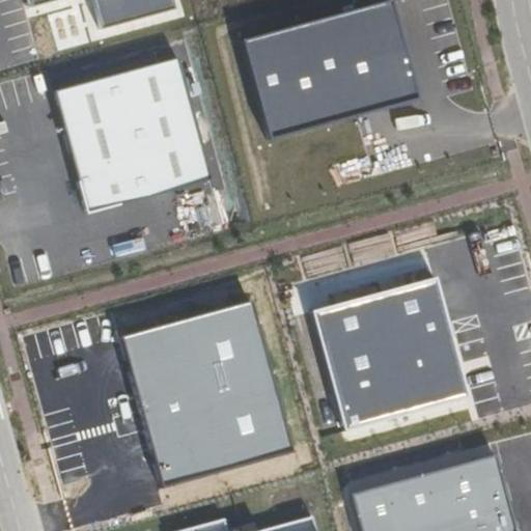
[(25,7),(23,0),(0,0),(0,10),(1,15),(25,7)]
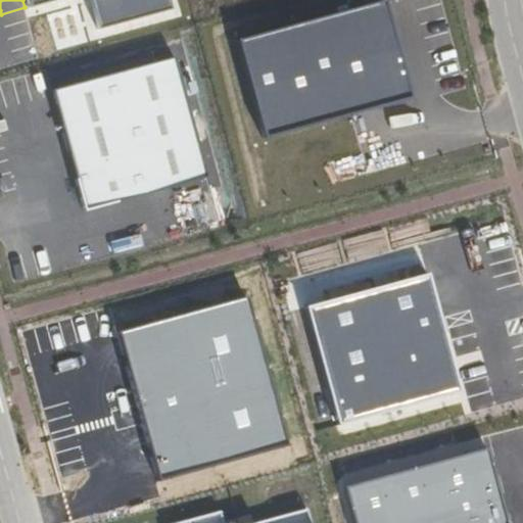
[(172,10),(168,0),(27,0),(29,5),(30,8),(57,0),(89,0),(98,30),(172,10)]
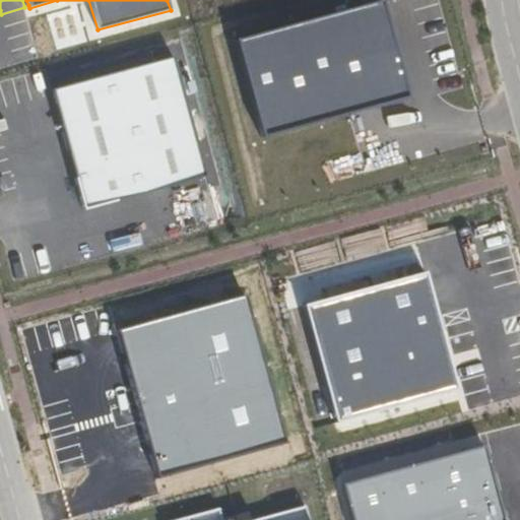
[(409,98),(382,0),(236,40),(262,137),(409,98)]
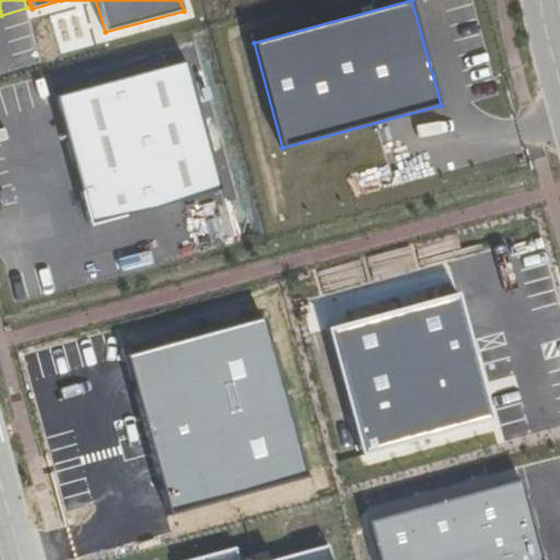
[(443,0),(446,11),(474,3),(473,0),(443,0)]
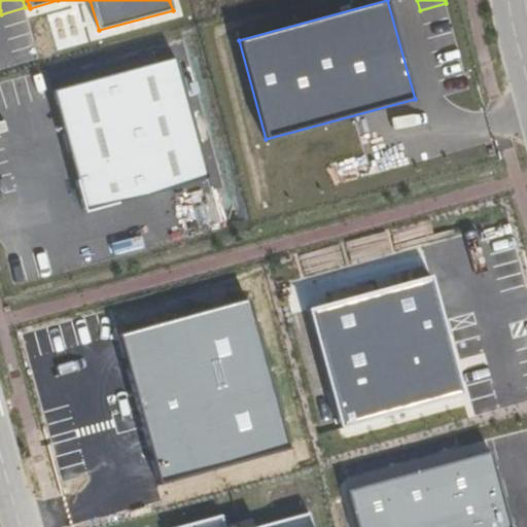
[(424,25),(450,18),(446,3),(420,10),(424,25)]
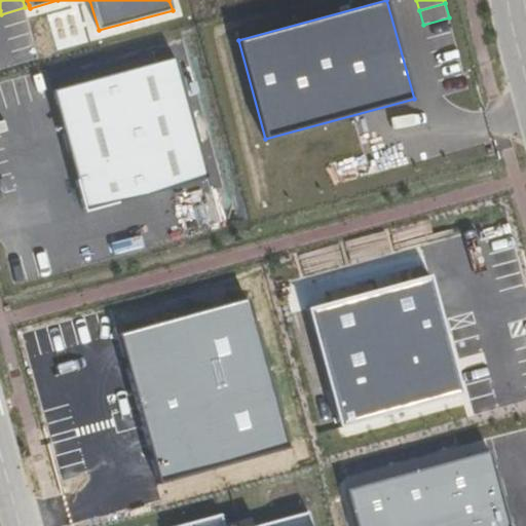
[(29,20),(25,7),(1,14),(4,27),(29,20)]
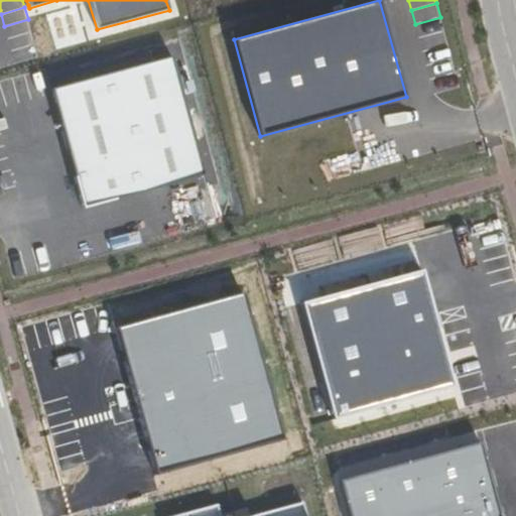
[(419,37),(444,31),(440,17),(415,24),(419,37)]
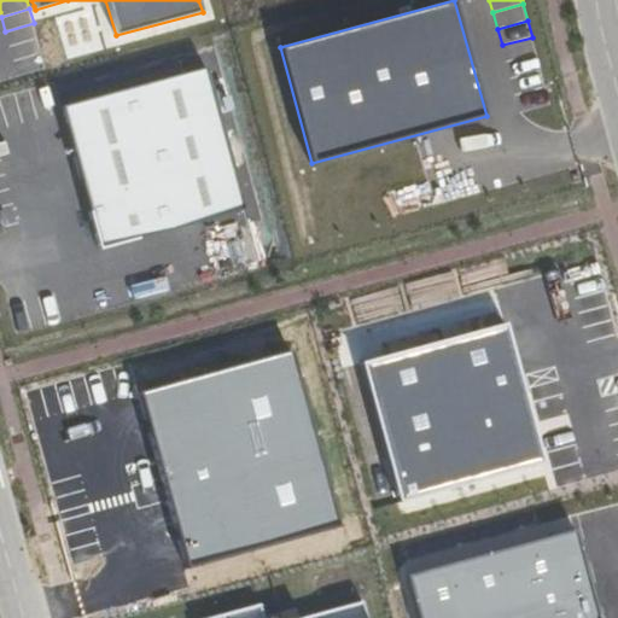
[(38,38),(34,23),(5,31),(10,46),(38,38)]
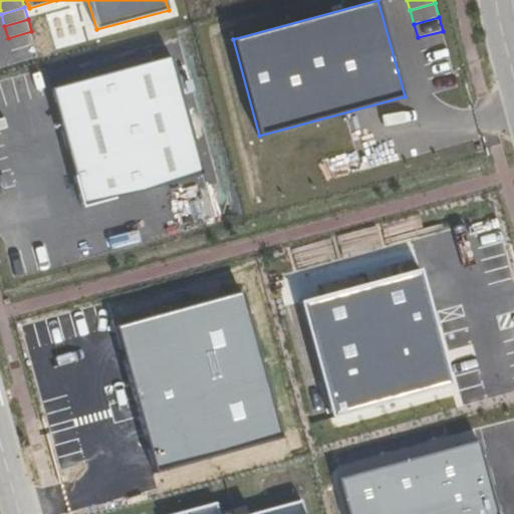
[(35,43),(31,31),(8,38),(11,50),(35,43)]
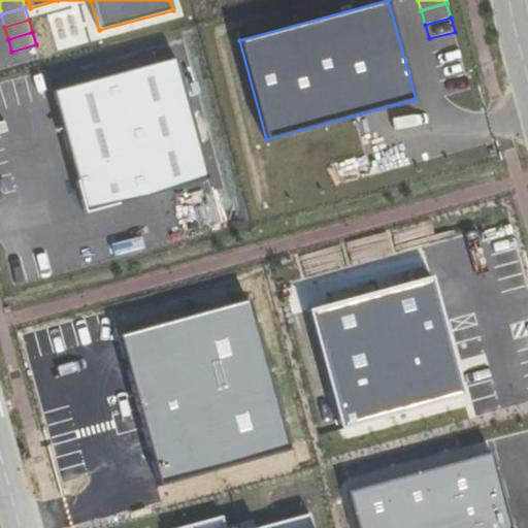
[(432,53),(458,45),(455,32),(429,38),(432,53)]
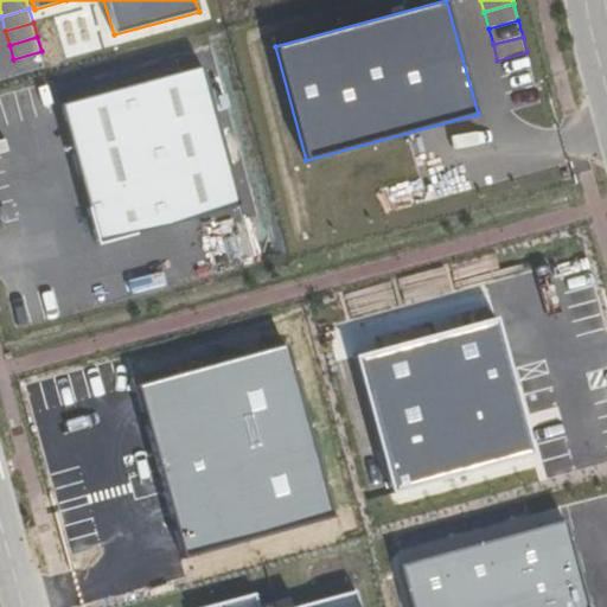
[(45,65),(42,51),(13,59),(18,74),(45,65)]
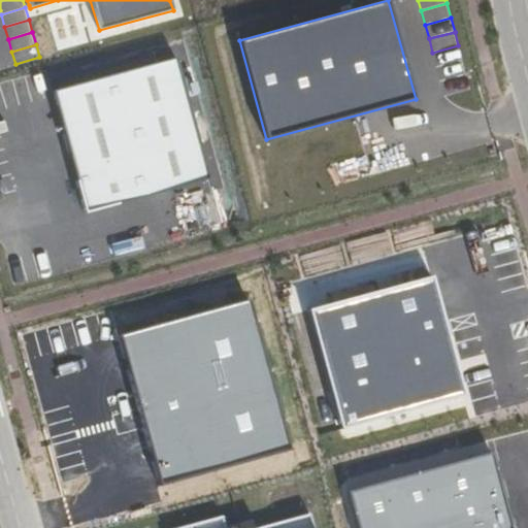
[(210,179),(177,58),(53,92),(86,213),(210,179)]
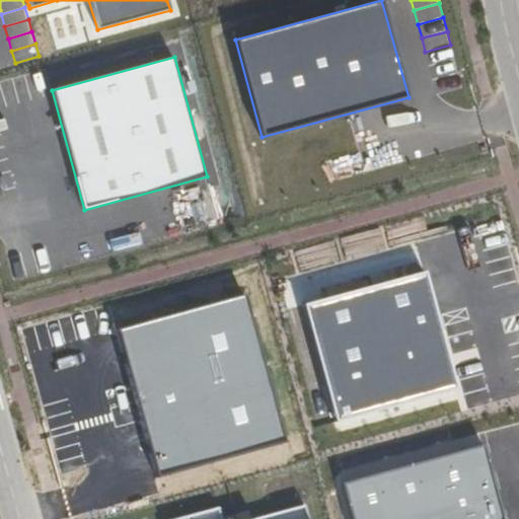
[(44,95),(36,70),(24,74),(31,99),(44,95)]
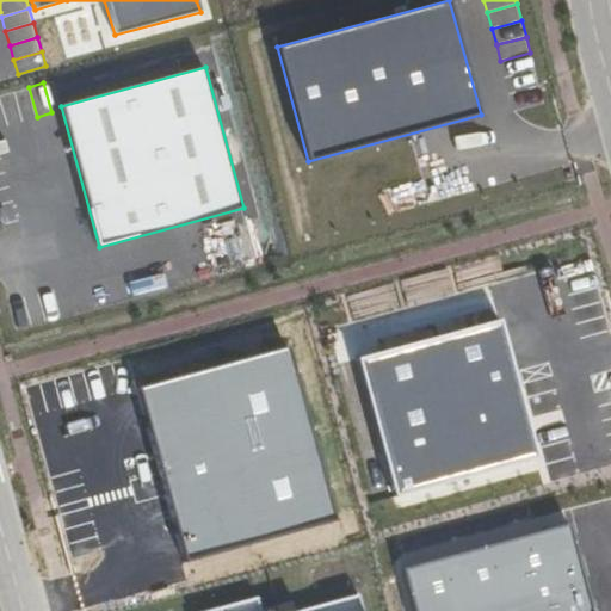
[(37,117),(29,87),(14,91),(23,121),(37,117)]
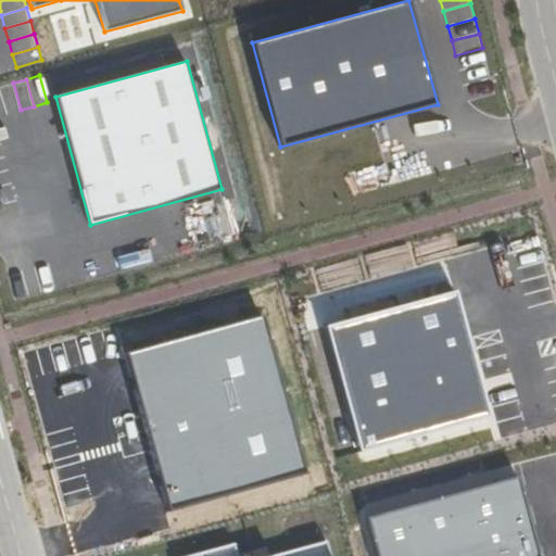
[(21,110),(13,83),(0,86),(0,88),(8,113),(21,110)]
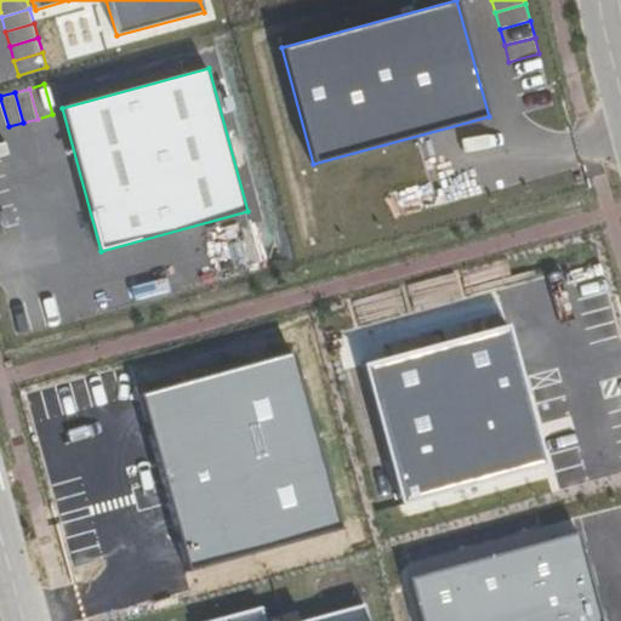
[(6,175),(0,176),(0,192),(11,189),(6,175)]
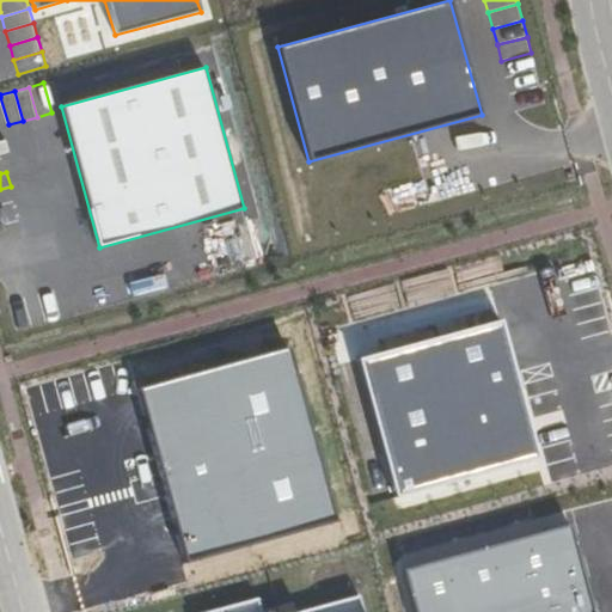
[(11,187),(0,189),(0,204),(14,201),(11,187)]
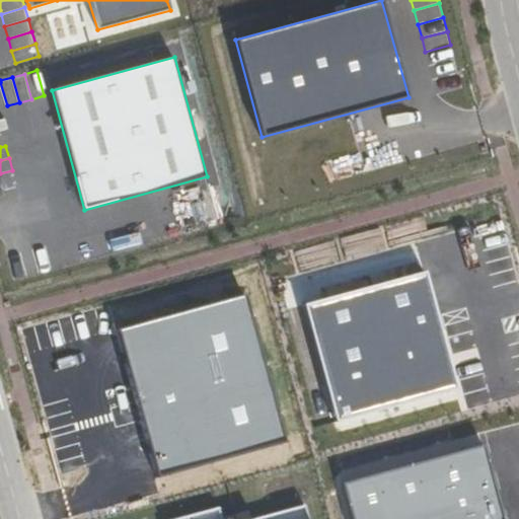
[(32,250),(40,274),(52,270),(45,246),(32,250)]
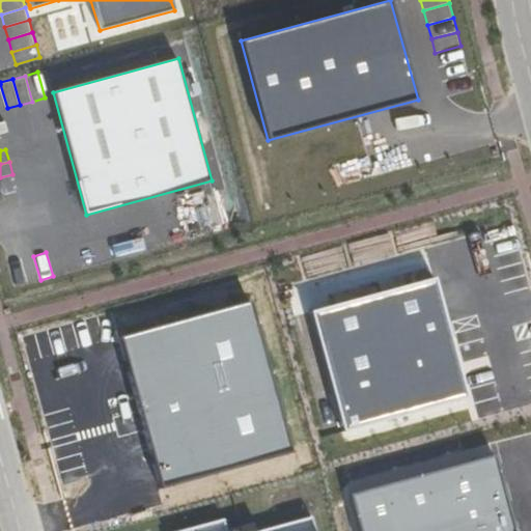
[(21,260),(28,283),(40,280),(33,256),(21,260)]
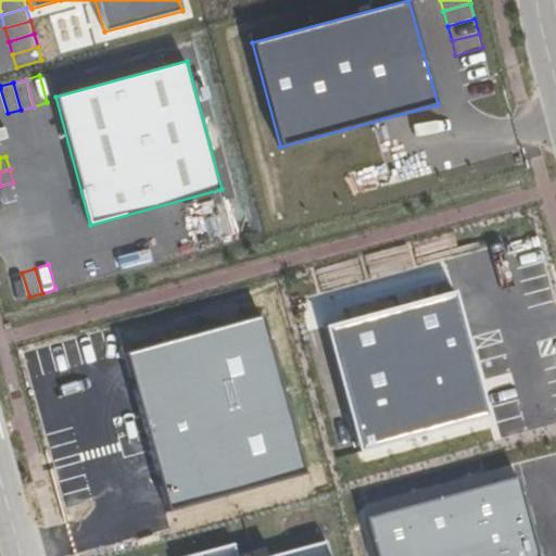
[(9,276),(16,301),(29,297),(22,273),(9,276)]
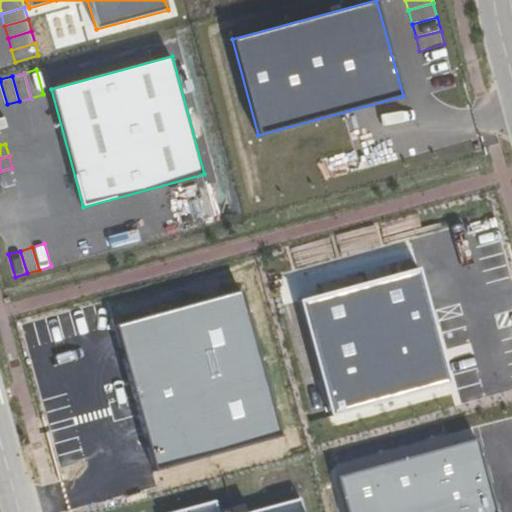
[(450,384),(418,268),(298,300),(330,416),(450,384)]
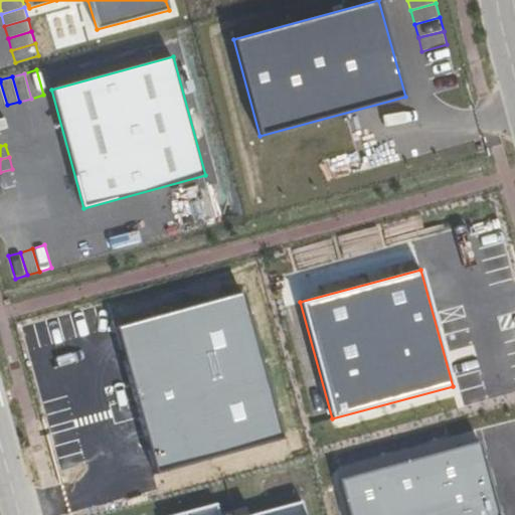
[(283,440),(242,293),(112,328),(152,476),(283,440)]
